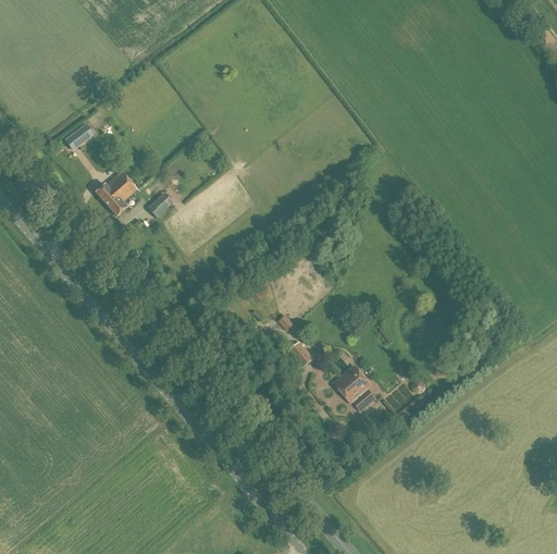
[(73,149),(94,133),(85,122),(64,138),(73,149)]
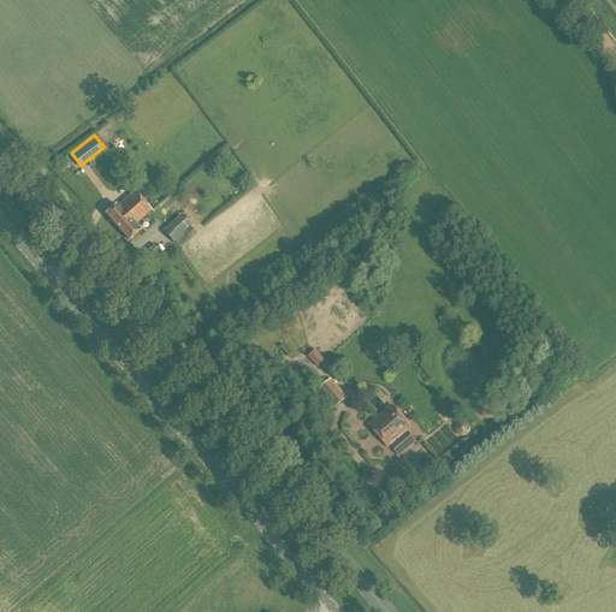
[(142,206),(147,212),(152,207),(135,188),(117,202),(116,201),(105,211),(114,220),(122,214),(124,215),(136,205),(142,206)]
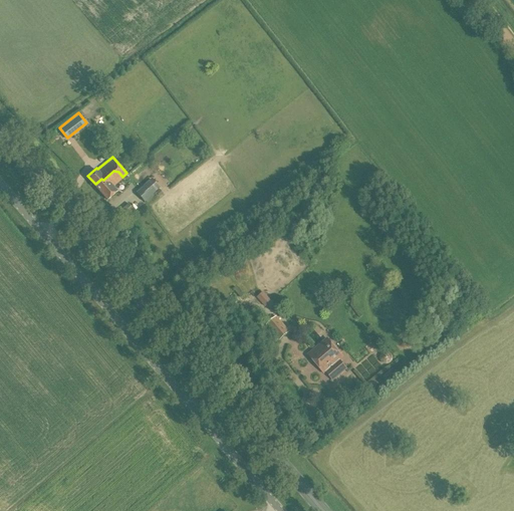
[(114,184),(122,177),(118,172),(113,171),(103,180),(101,179),(95,184),(107,198),(116,189),(115,188),(116,187),(114,184)]
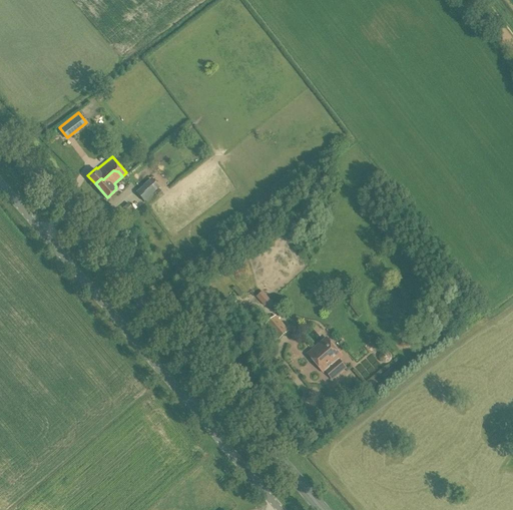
[(144,199),(160,185),(152,175),(135,189),(144,199)]
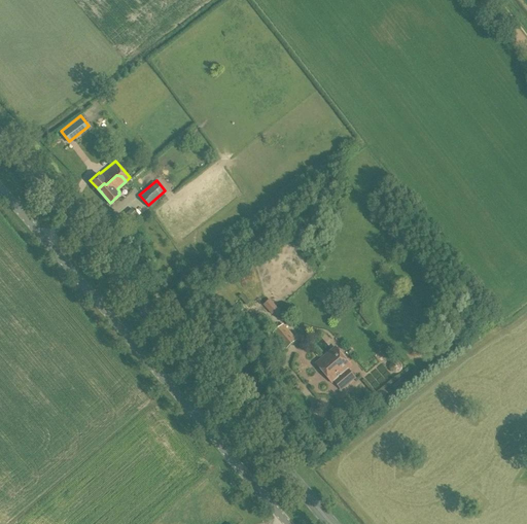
[(135,205),(124,214),(131,222),(142,213),(135,205)]
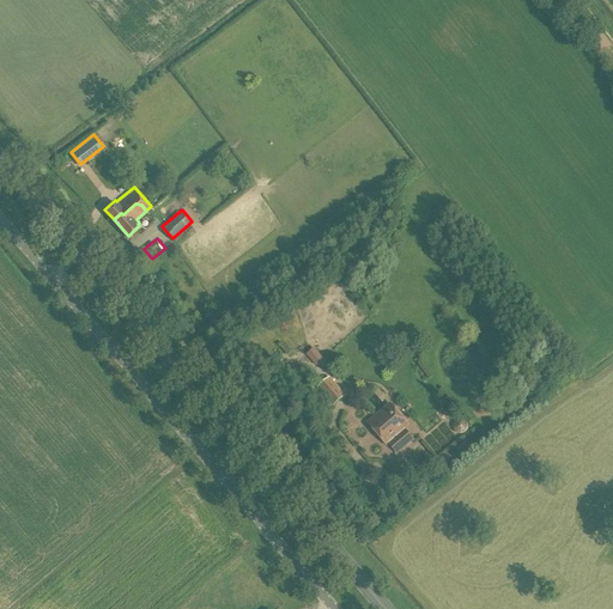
[(315,363),(323,355),(314,345),(305,351),(315,363)]
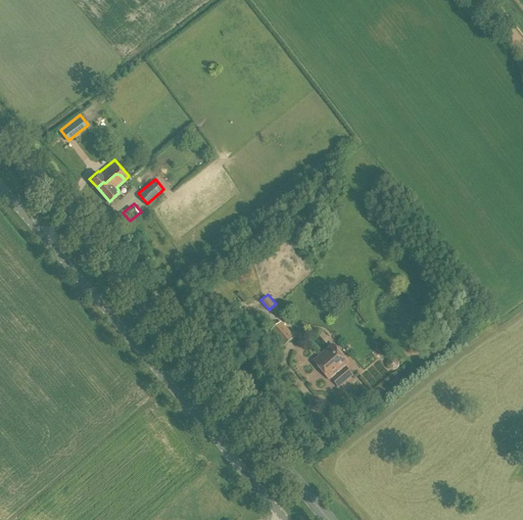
[(284,343),(295,335),(281,319),(271,328),(284,343)]
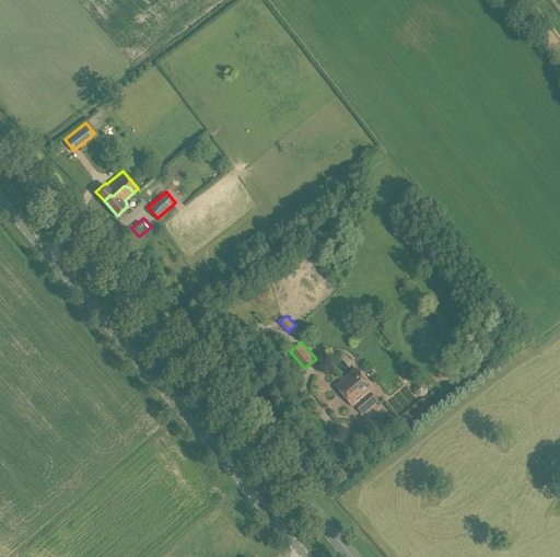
[(362,413),(378,399),(371,390),(375,386),(357,364),(335,384),(353,406),(356,404),(362,413)]
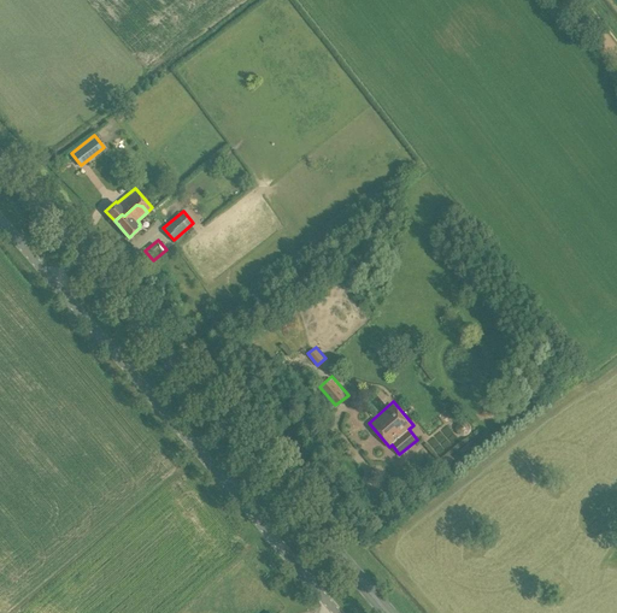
[(450,452),(444,458),(447,464),(454,458),(450,452)]
